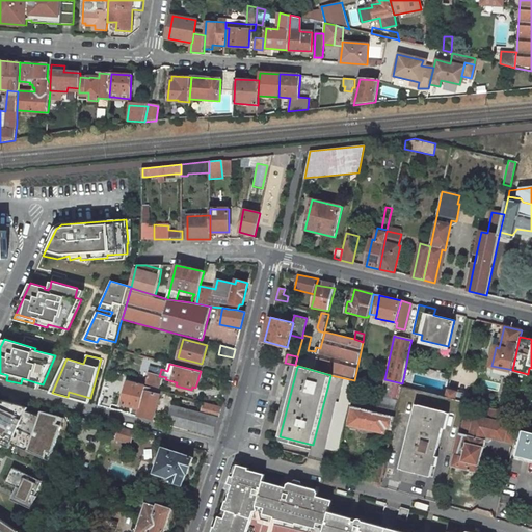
[(153,374),(149,373),(147,380),(145,387),(158,390),(161,376),(159,376),(153,374)]
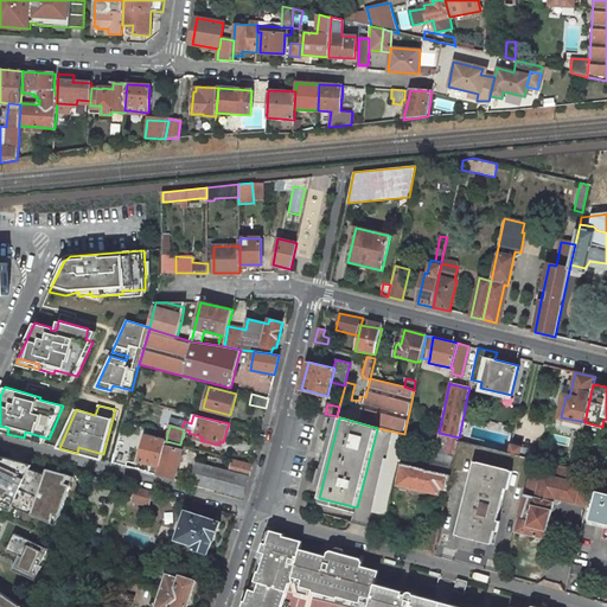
[(24,438),(45,443),(49,439),(25,432),(24,438)]
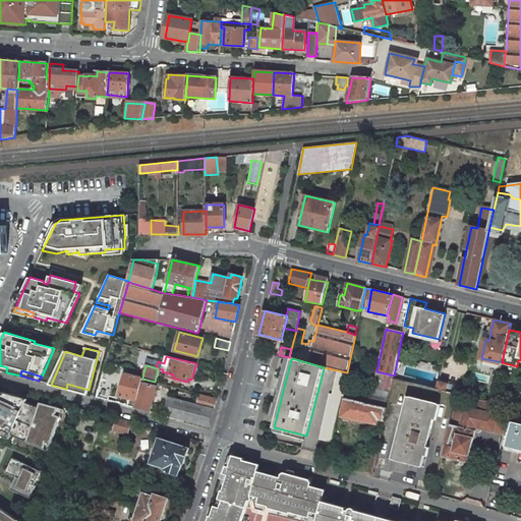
[(115,373),(104,370),(97,397),(108,400),(115,373)]
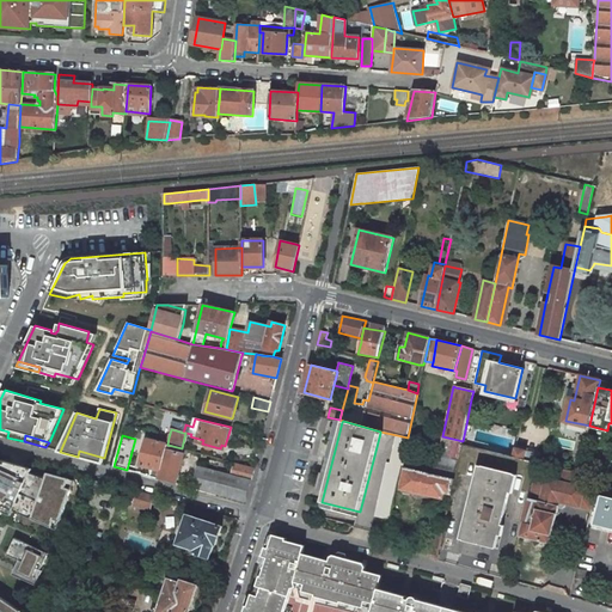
[(387,463),(375,516),(387,519),(390,520),(398,482),(402,467),(402,464),(405,465),(407,457),(408,456),(411,439),(410,439),(408,438),(397,435),(396,439),(391,464),(387,463)]
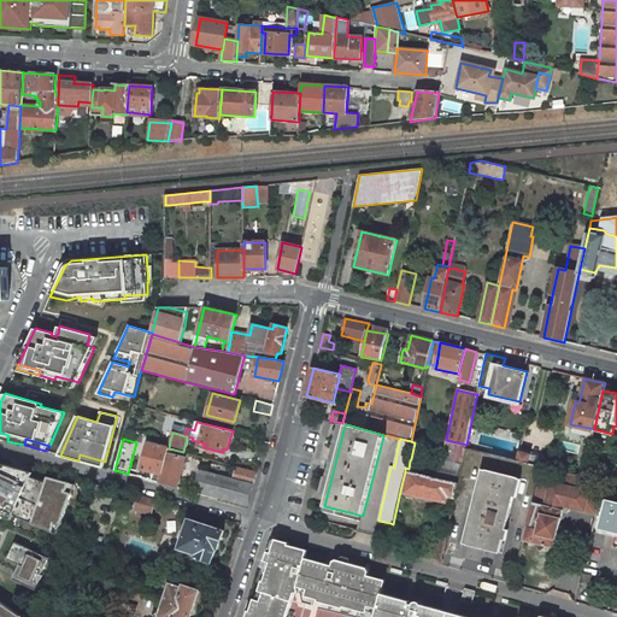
[(163,447),(148,442),(142,469),(154,471),(152,481),(159,482),(169,448),(163,447)]
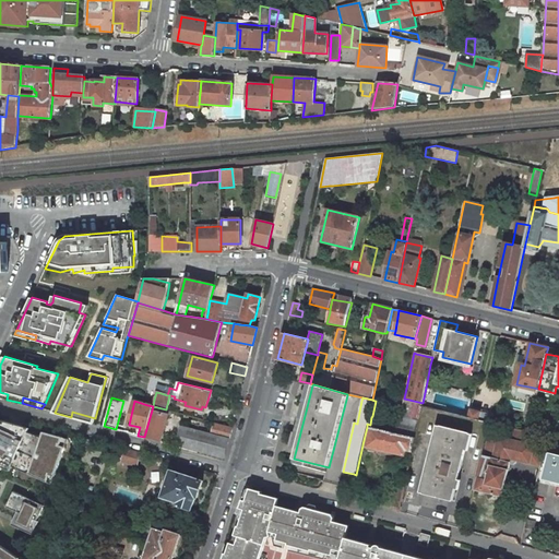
[(166,409),(153,406),(144,437),(161,441),(169,411),(166,409)]
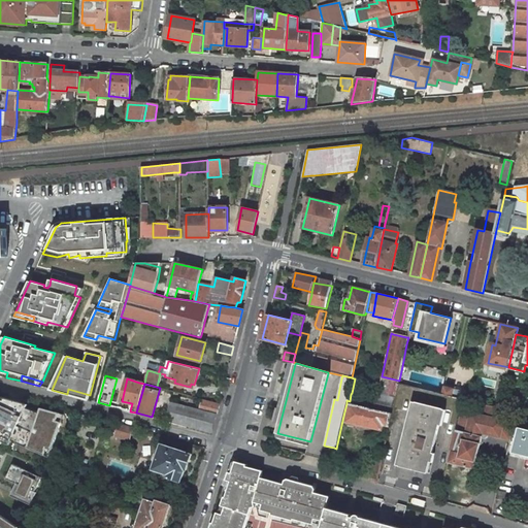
[(454,389),(444,387),(442,395),(452,397),(454,389)]
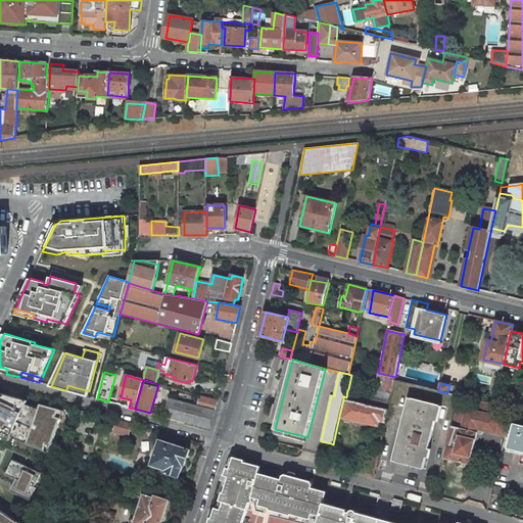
[(66,390),(87,395),(89,391),(67,385),(66,390)]
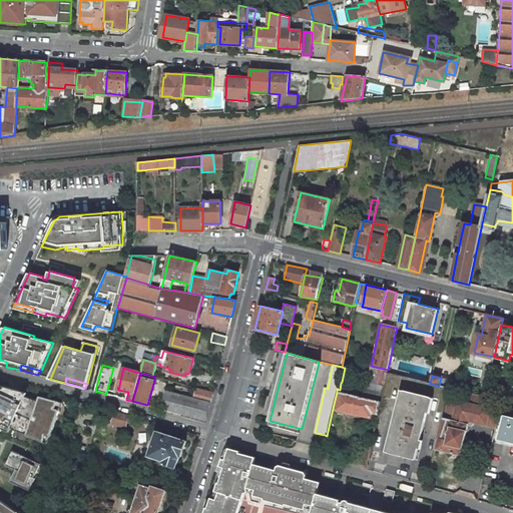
[(441,378),(439,386),(449,388),(451,380),(441,378)]
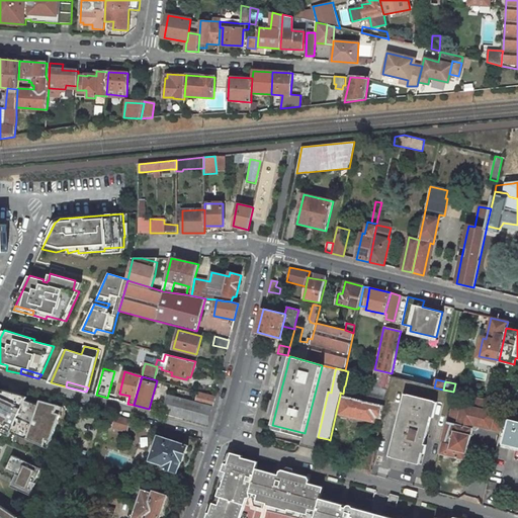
[(344,394),(367,402),(369,393),(345,385),(344,386),(343,394),(344,394)]
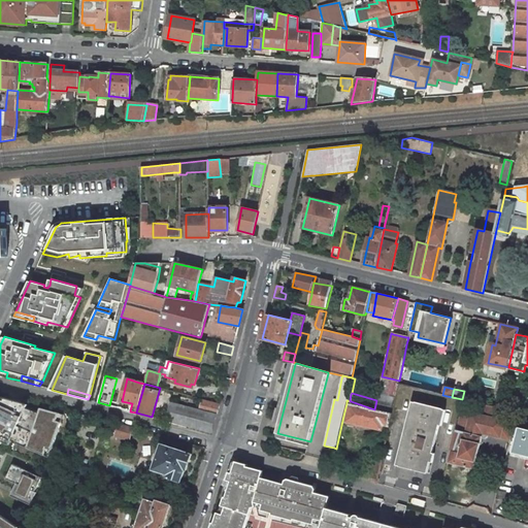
[(380,394),(377,394),(376,400),(374,409),(392,414),(395,398),(392,397),(380,394)]
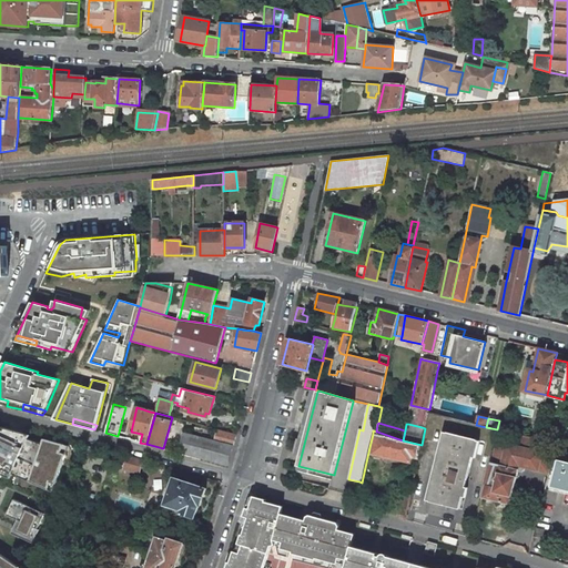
[(4,470),(52,493),(69,446),(43,439),(42,444),(29,439),(30,435),(26,434),(0,426),(0,477),(1,477),(4,470)]
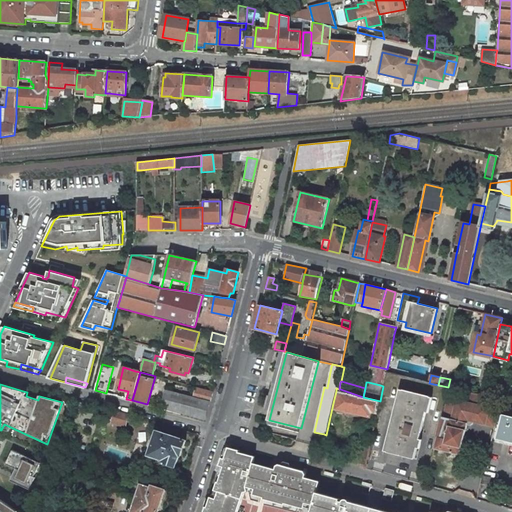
[(193,397),(166,390),(161,408),(205,420),(210,402),(213,391),(196,387),(196,390),(193,397)]
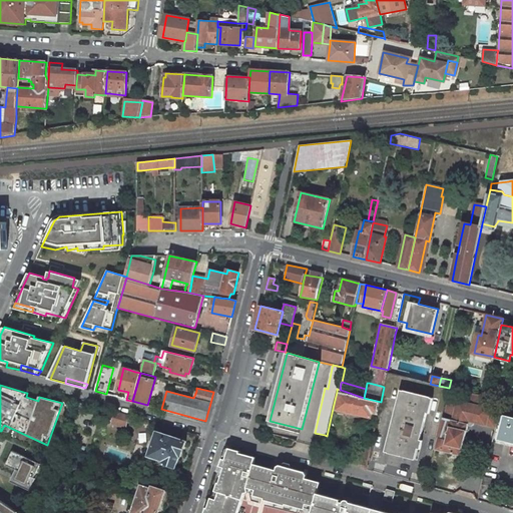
[(364,398),(341,390),(337,408),(349,411),(349,412),(349,413),(350,414),(351,416),(352,417),(354,417),(355,417),(356,416),(357,415),(358,414),(358,413),(371,416),(372,411),(378,413),(381,402),(364,398)]
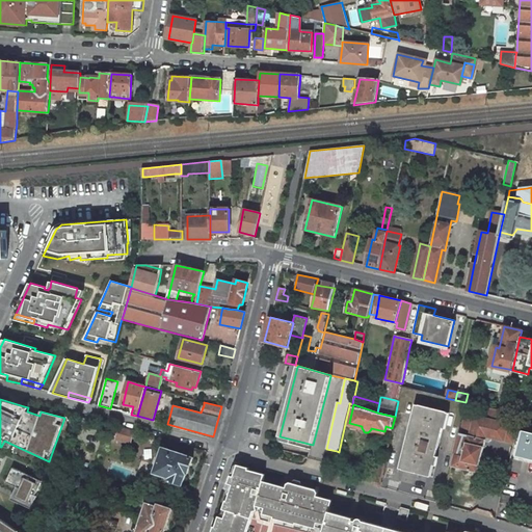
[(446,413),(415,405),(399,470),(431,477),(446,413)]
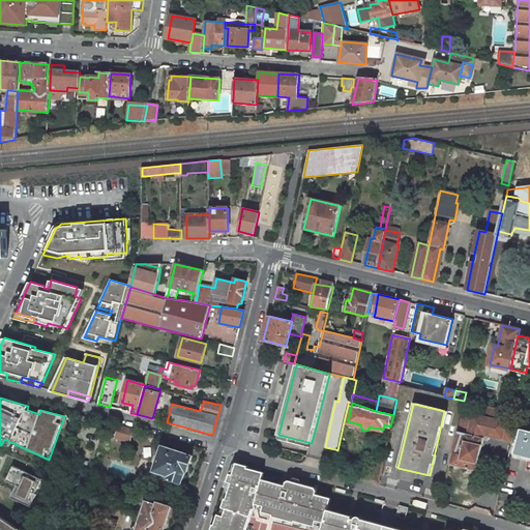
[(464,411),(459,432),(483,438),(484,436),(512,443),(517,424),(508,422),(510,413),(500,410),(495,409),(484,407),(482,415),(464,411)]
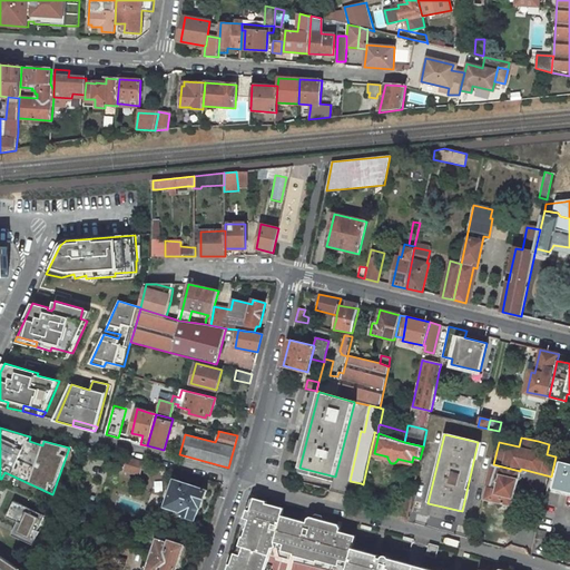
[(139,475),(144,462),(128,458),(125,471),(139,475)]
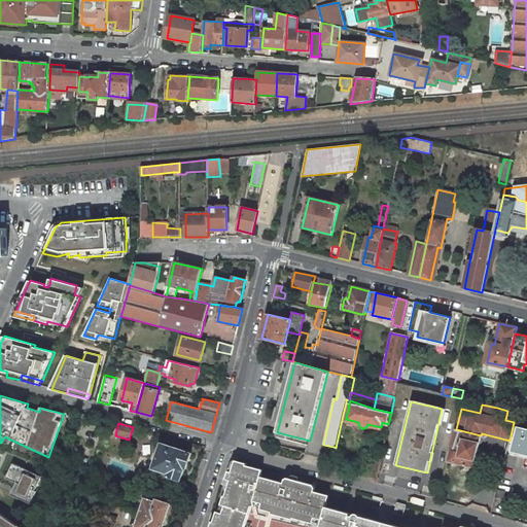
[(526,428),(518,427),(512,452),(526,455),(526,428)]
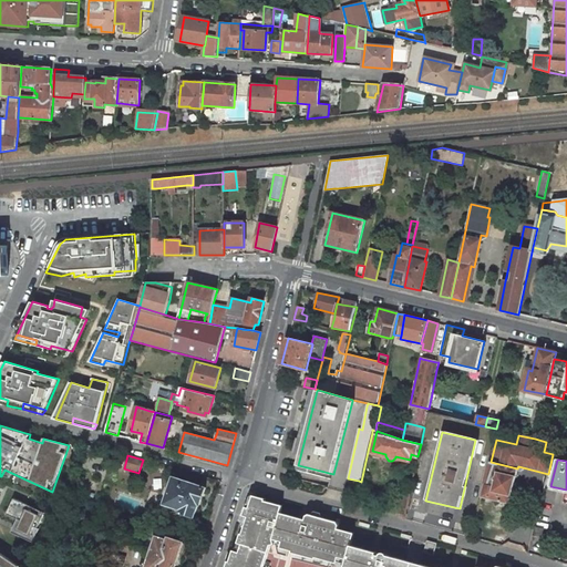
[(517,468),(491,462),(482,496),(509,504),(517,468)]
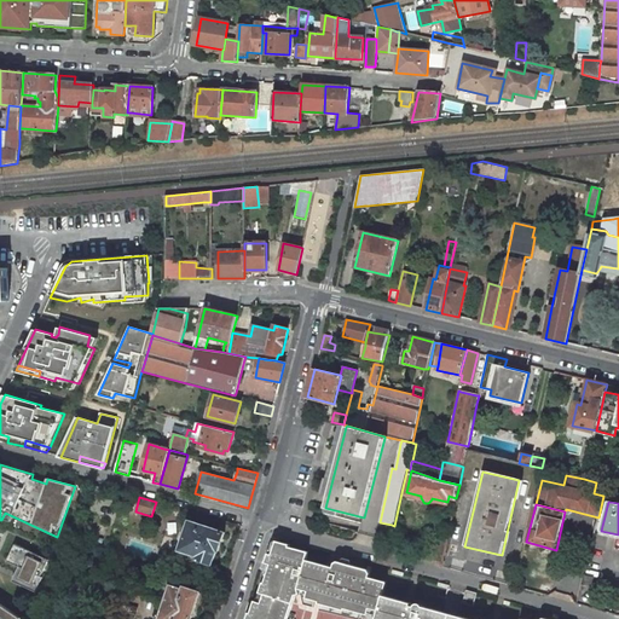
[(219,551),(225,533),(190,521),(180,550),(198,556),(197,559),(200,560),(197,567),(208,571),(210,563),(213,565),(217,551),(219,551)]
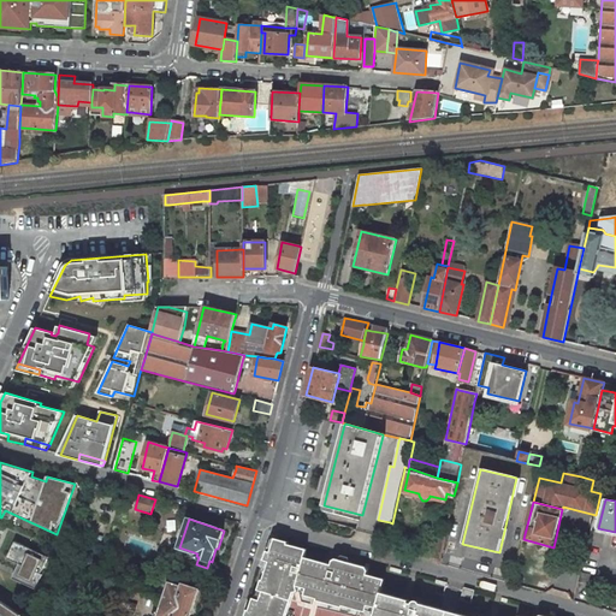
[(446,533),(436,529),(430,555),(440,558),(446,533)]
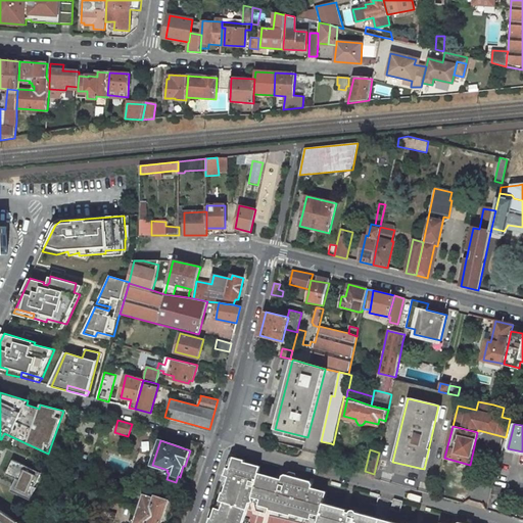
[(245,460),(234,457),(233,457),(229,459),(226,467),(224,475),(225,475),(223,484),(224,486),(225,487),(223,492),(222,491),(219,500),(223,501),(247,509),(249,503),(253,502),(252,496),(258,473),(260,466),(244,461),(245,460)]
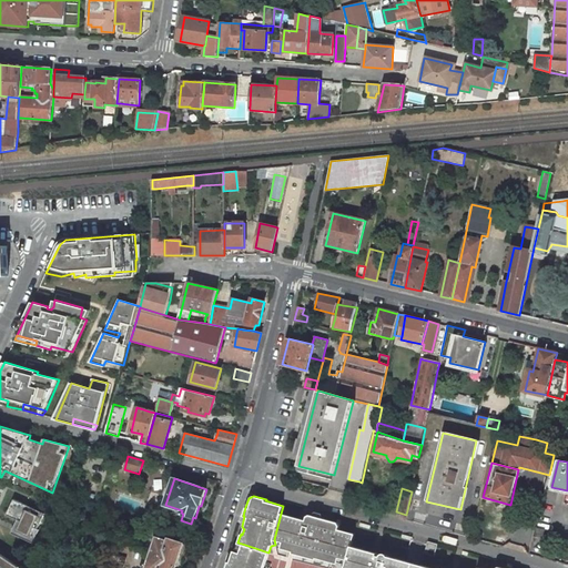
[(137,497),(130,515),(146,520),(153,503),(137,497)]
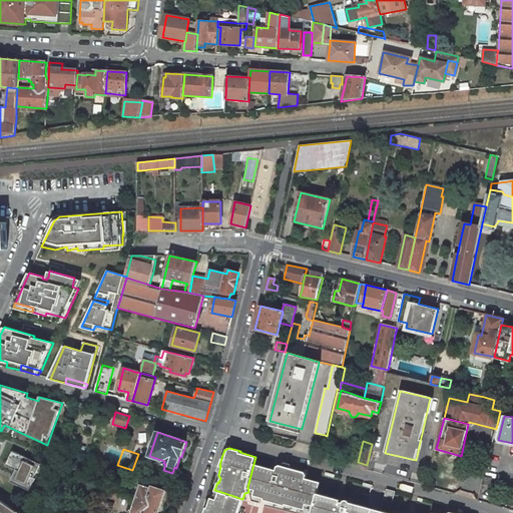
[(40,464),(13,451),(6,465),(16,470),(10,482),(30,491),(35,479),(34,478),(40,464)]
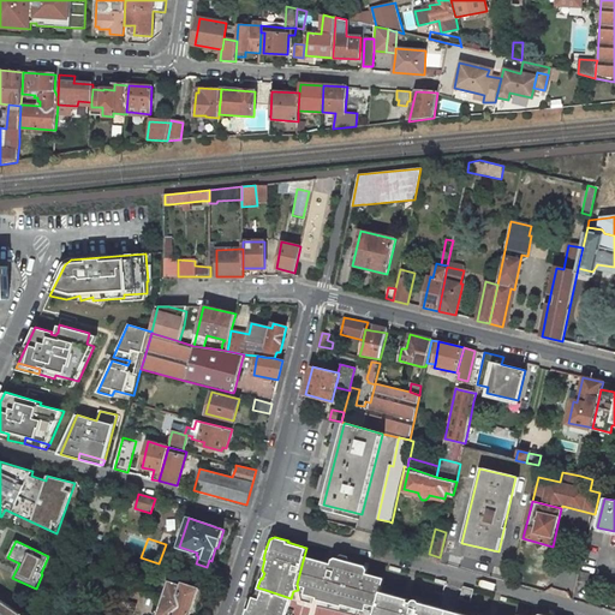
[(365,610),(366,608),(375,611),(376,607),(381,591),(384,578),(366,573),(368,569),(366,566),(348,561),(350,556),(342,554),(340,555),(339,559),(335,557),(332,560),(330,563),(304,556),(297,584),(298,590),(302,591),(304,593),(316,597),(316,598),(342,607),(341,609),(348,610),(351,610),(352,607),(365,610)]
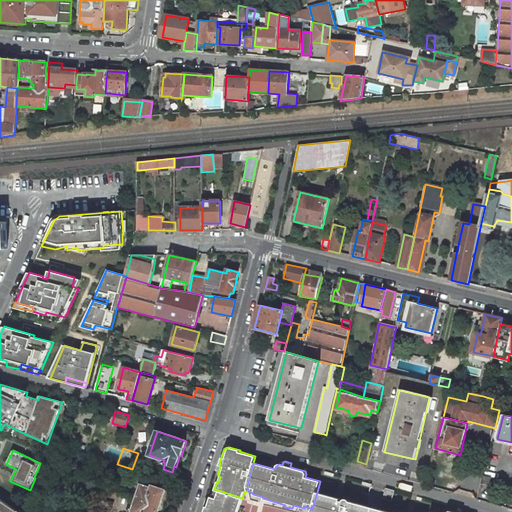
[(491,477),(483,475),(481,483),(489,485),(491,477)]
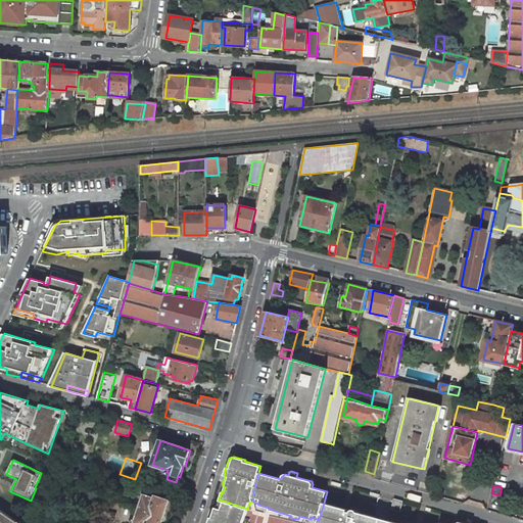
[(161,522),(164,513),(164,514),(170,501),(156,496),(155,498),(145,494),(135,522),(161,522)]
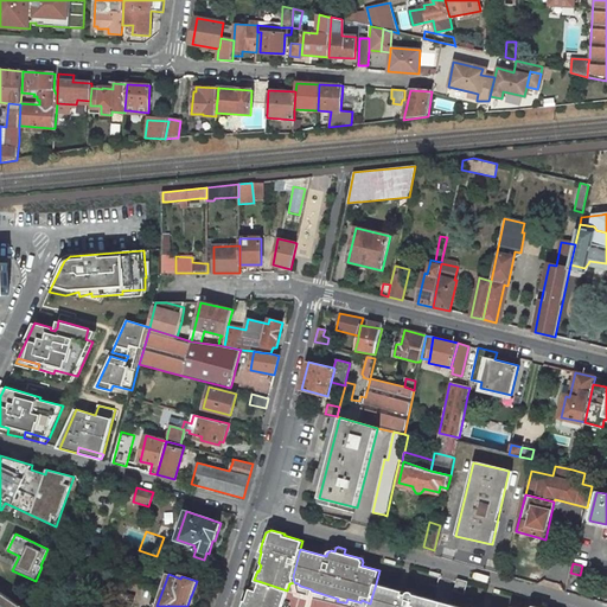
[(454,592),(465,594),(468,581),(458,579),(454,592)]
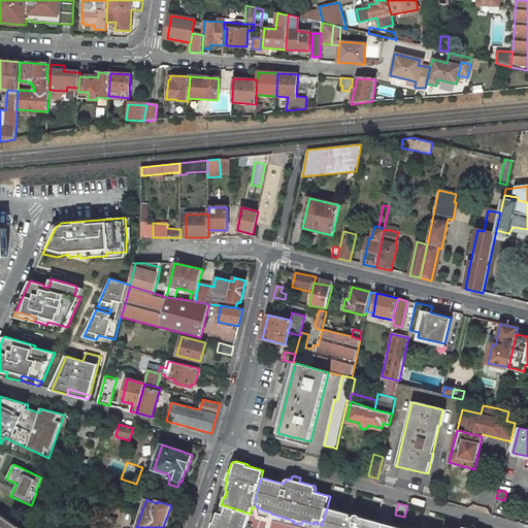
[(244,527),(250,514),(225,505),(221,504),(220,508),(217,513),(213,522),(211,522),(209,527),(244,527)]
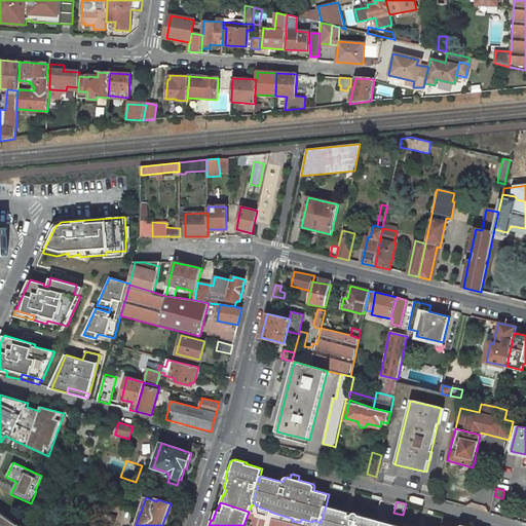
[(320,525),(381,525),(383,521),(376,519),(361,515),(360,514),(360,513),(359,513),(358,512),(355,512),(354,513),(353,514),(352,515),(350,514),(350,512),(326,505),(322,519),(321,523),(320,525)]
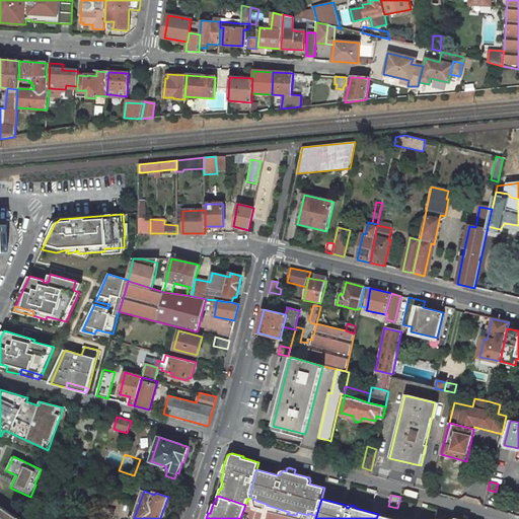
[(96,518),(92,518),(91,518),(112,518),(116,509),(102,505),(97,518),(96,518)]
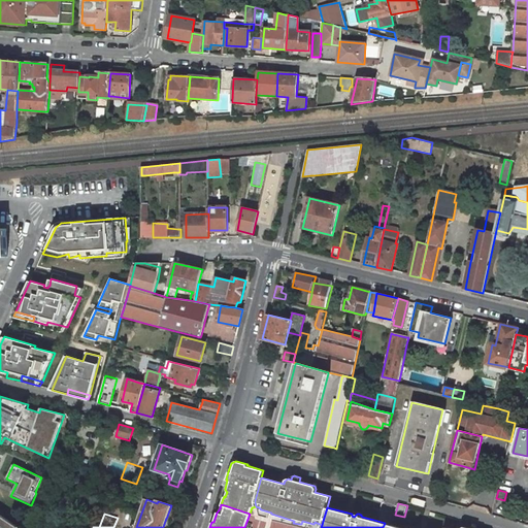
[(0,527),(18,527),(19,527),(0,515),(0,527)]
